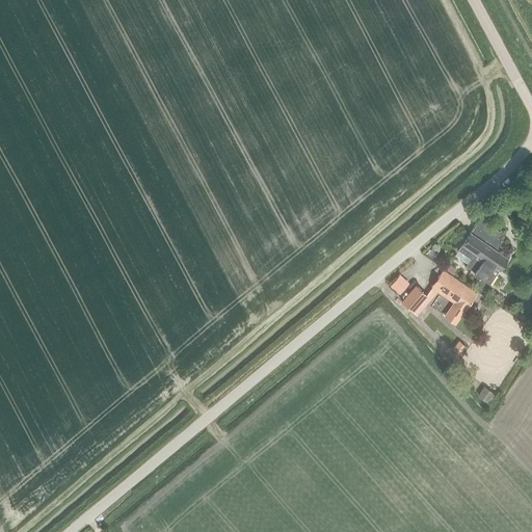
[(459,250),(470,258),(472,260),(468,266),(477,272),(476,273),(490,284),(509,258),(498,250),(505,241),(500,237),(503,233),(481,218),(459,250)]
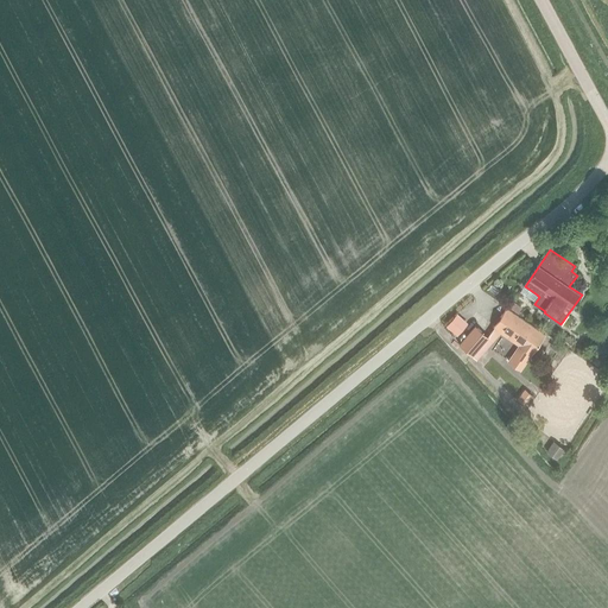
[(533,355),(546,336),(508,310),(495,329),(533,355)]
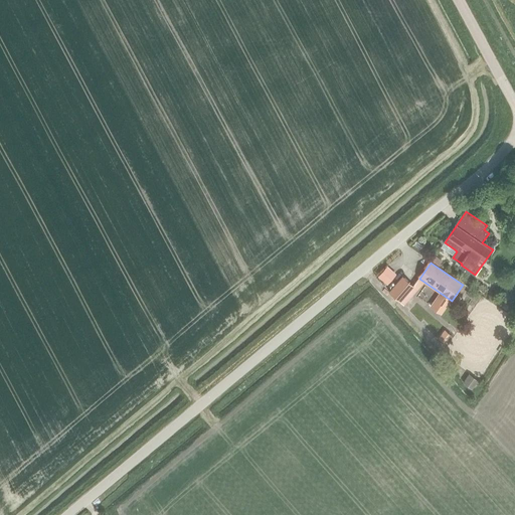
[(378,277),(387,284),(395,274),(386,267),(378,277)]
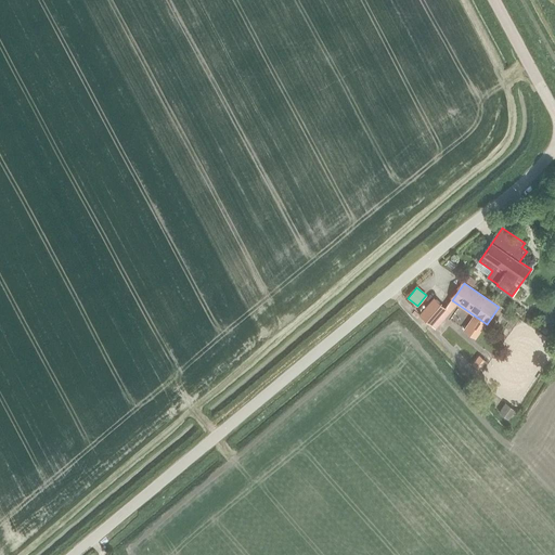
[(433,298),(418,314),(431,325),(446,309),(433,298)]
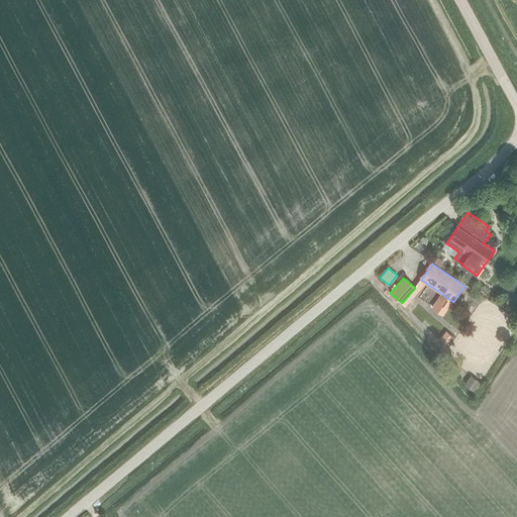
[(445,331),(439,339),(446,344),(452,336),(445,331)]
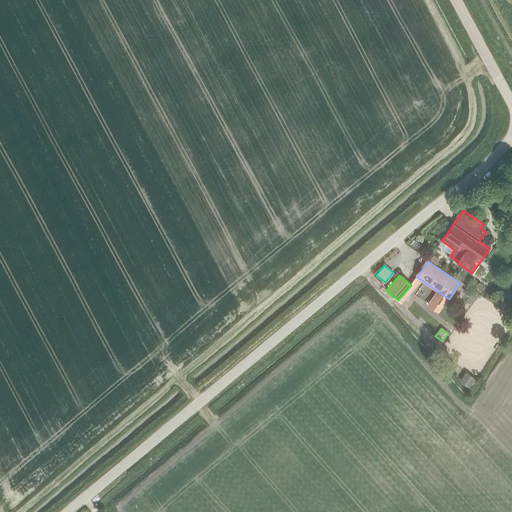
[(460,379),(469,386),(475,377),(466,371),(460,379)]
